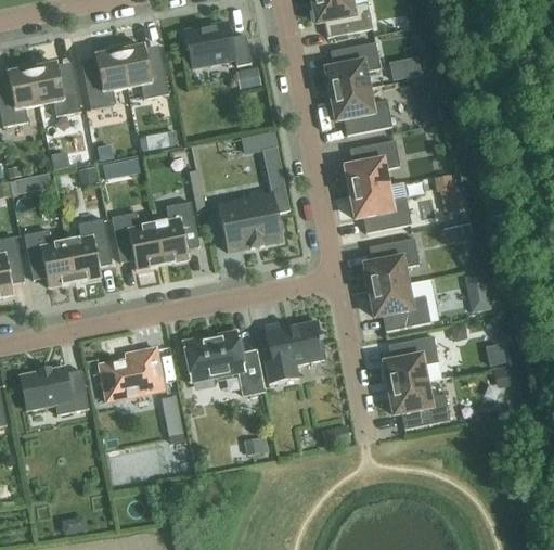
[(312,0),(317,22),(324,20),(327,36),(373,27),(368,1),(352,3),(351,0),(312,0)]
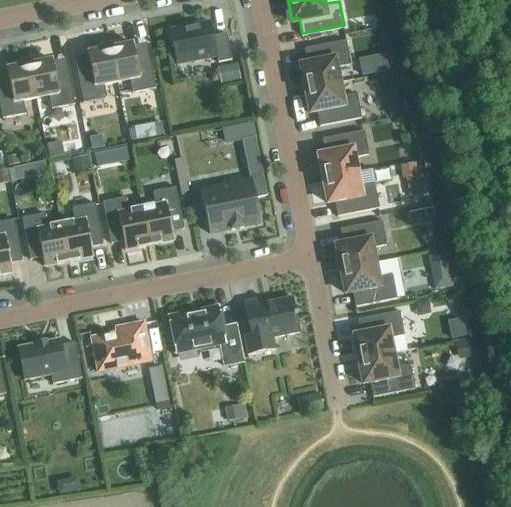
[(170,27),(176,61),(217,53),(218,60),(232,57),(227,31),(214,33),(211,19),(170,27)]
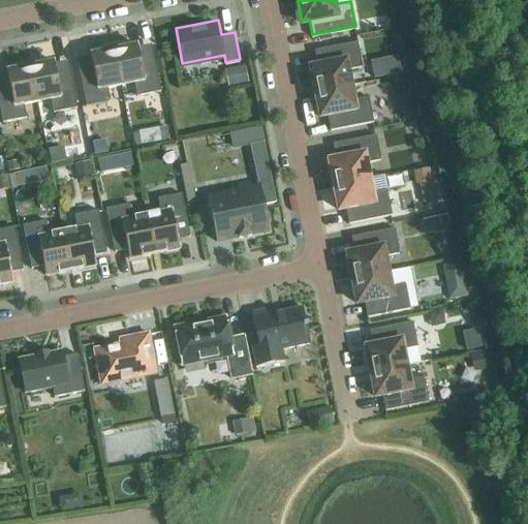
[(114,40),(122,83),(135,80),(137,93),(161,89),(153,47),(138,50),(137,42),(131,43),(131,42),(131,40),(128,40),(124,39),(121,39),(117,39),(114,40)]
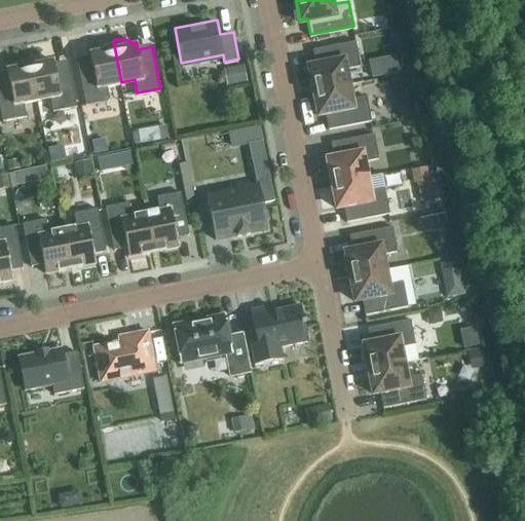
[(313,88),(349,81),(346,67),(361,64),(355,39),(313,47),(316,63),(309,64),(313,88)]
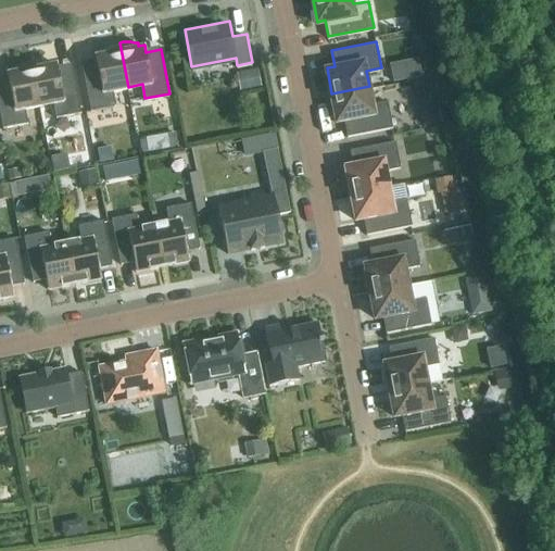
[(114,89),(128,87),(120,42),(115,44),(112,45),(109,46),(104,48),(101,50),(102,51),(102,52),(96,53),(98,62),(83,64),(91,109),(116,103),(114,89)]
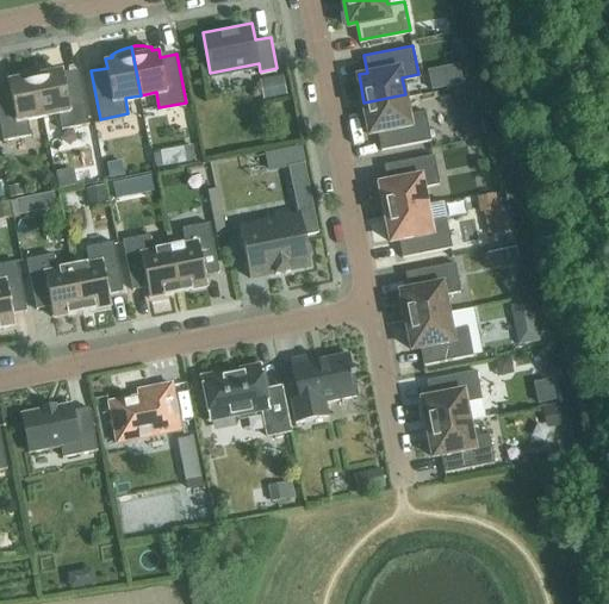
[(35,66),(44,114),(60,111),(62,126),(89,120),(80,73),(64,76),(62,67),(55,69),(55,68),(55,66),(51,66),(47,64),(43,64),(38,66),(35,66)]
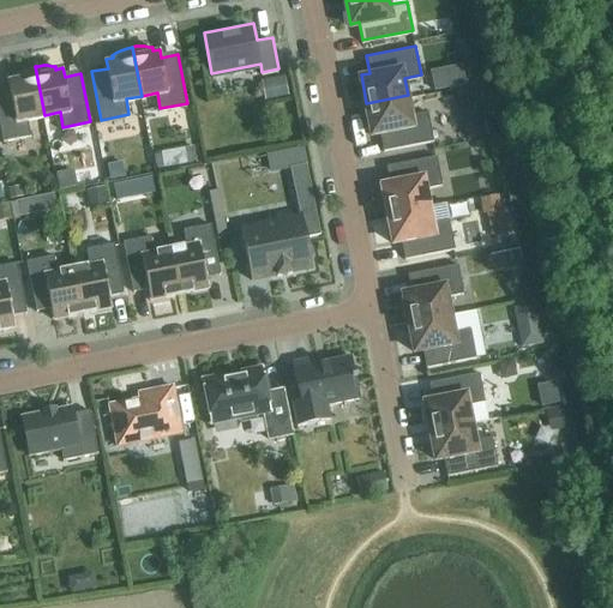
[(29,118),(44,115),(35,66),(30,67),(26,68),(23,70),(19,72),(16,74),(16,76),(17,77),(8,78),(11,88),(0,89),(0,118),(4,139),(31,133),(29,118)]
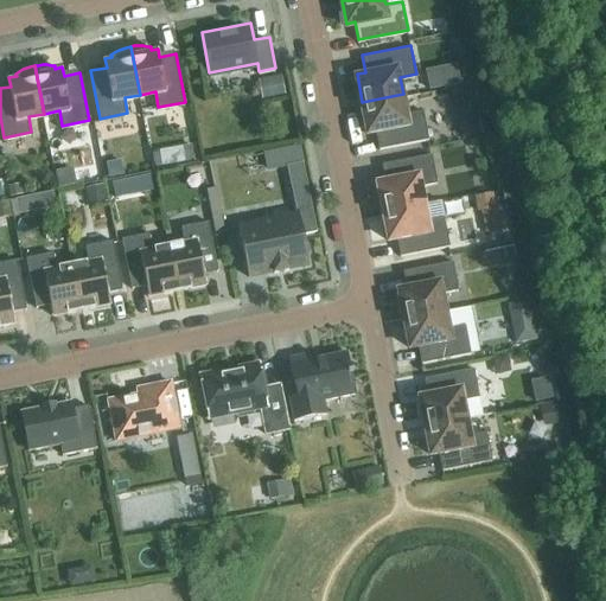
[(407,112),(403,94),(362,102),(368,130),(376,129),(380,147),(429,136),(423,108),(407,112)]
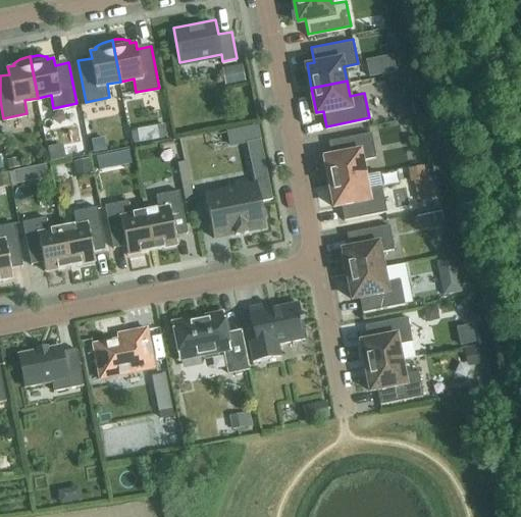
[(373,112),(405,110),(402,84),(371,87),(373,112)]
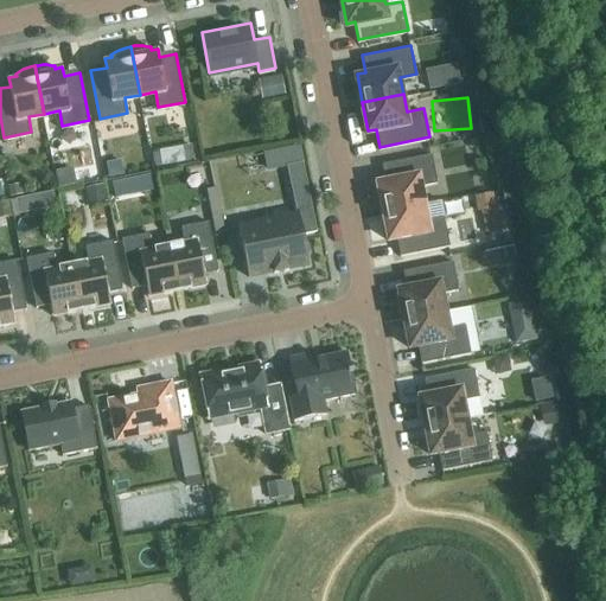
[(377,180),(383,209),(425,200),(421,184),(438,180),(432,152),(382,161),(386,179),(377,180)]
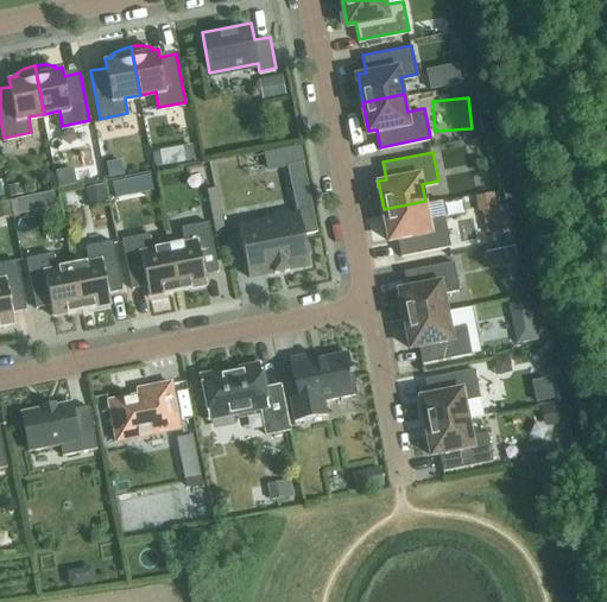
[(65,179),(81,176),(77,158),(61,163),(65,179)]
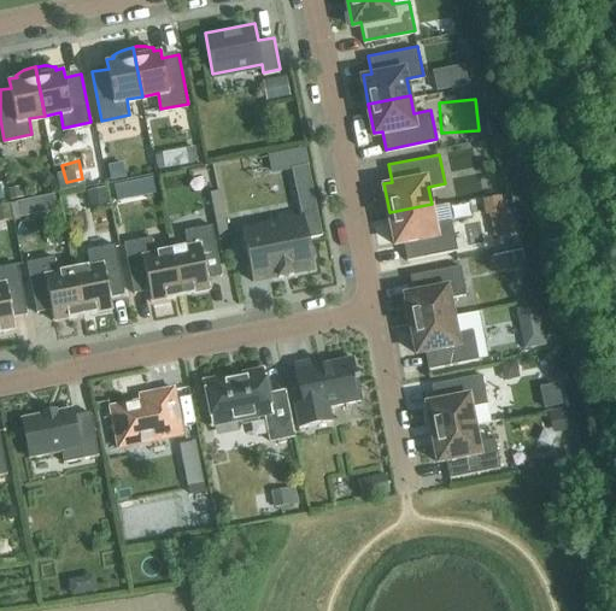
[(315,265),(309,235),(323,233),(309,162),(292,165),(303,218),(275,224),(274,219),(242,227),(253,278),(279,272),(279,275),(293,271),(293,270),(315,265)]
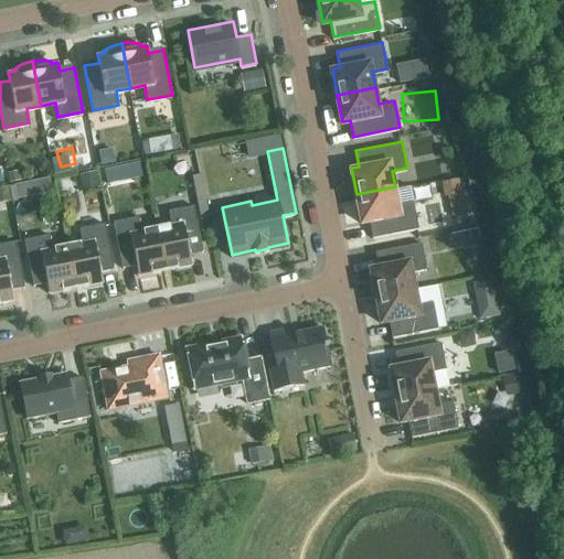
[(104,174),(147,173),(146,153),(103,154),(104,174)]
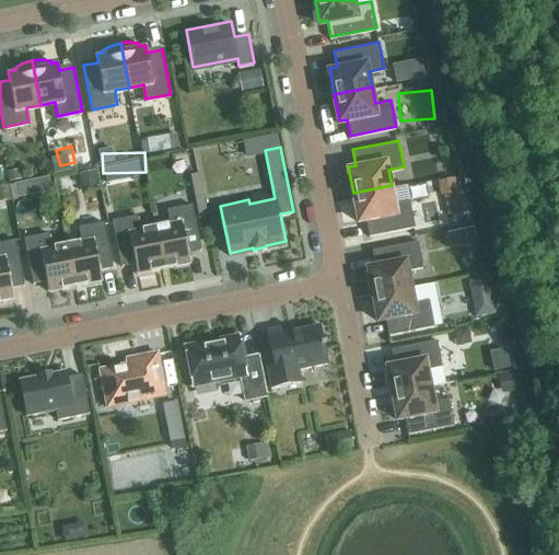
[(392,185),(353,193),(359,219),(367,218),(370,234),(416,226),(410,198),(406,182),(392,185)]
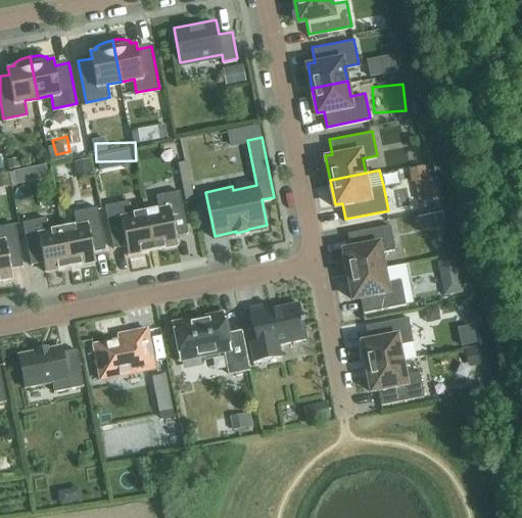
[(432,174),(414,178),(419,197),(436,193),(432,174)]
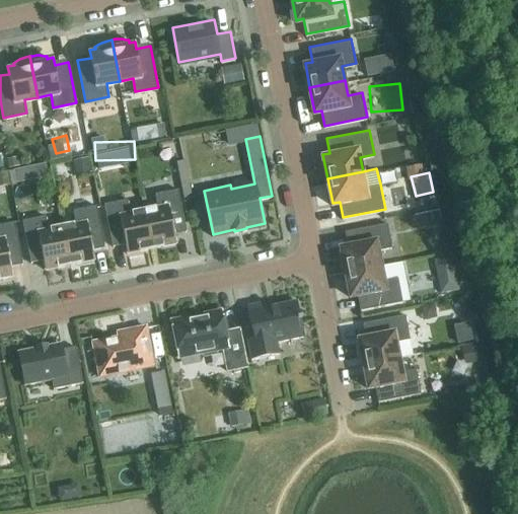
[(144,208),(152,246),(176,241),(174,232),(188,229),(178,187),(155,192),(158,205),(144,208)]
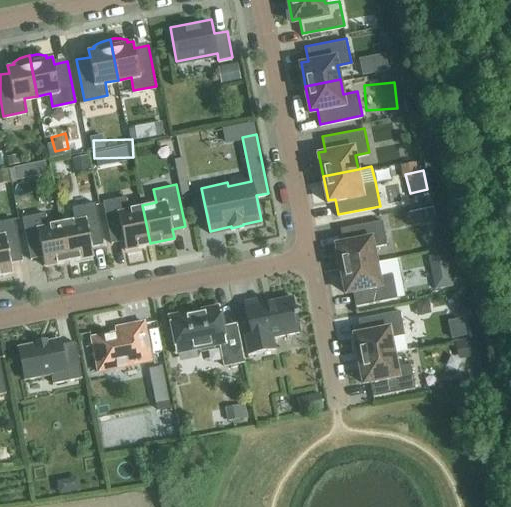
[(150,243),(142,205),(129,207),(126,194),(103,199),(112,241),(124,238),(126,248),(150,243)]
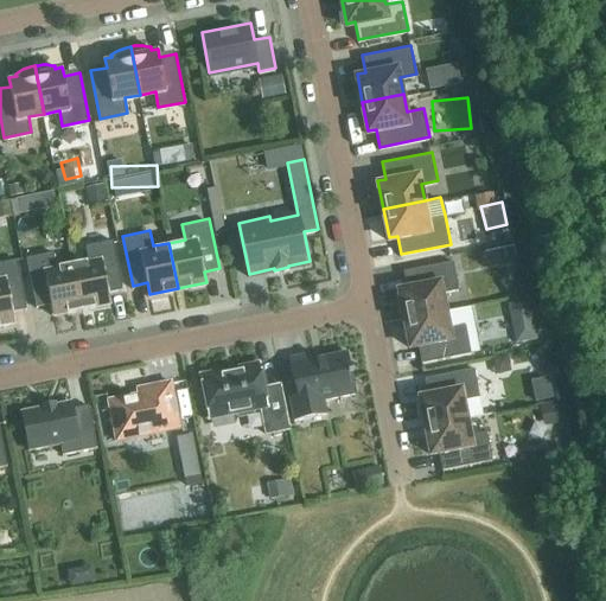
[(74,262),(82,307),(110,301),(108,291),(123,287),(114,238),(87,243),(89,259),(74,262)]
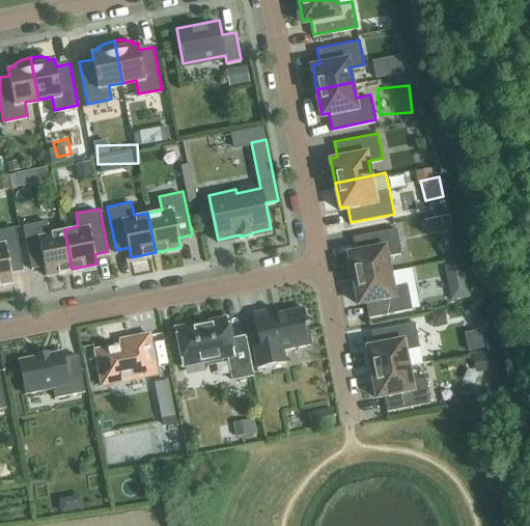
[(72,269),(64,229),(50,232),(48,219),(24,223),(32,267),(45,264),(47,274),(72,269)]
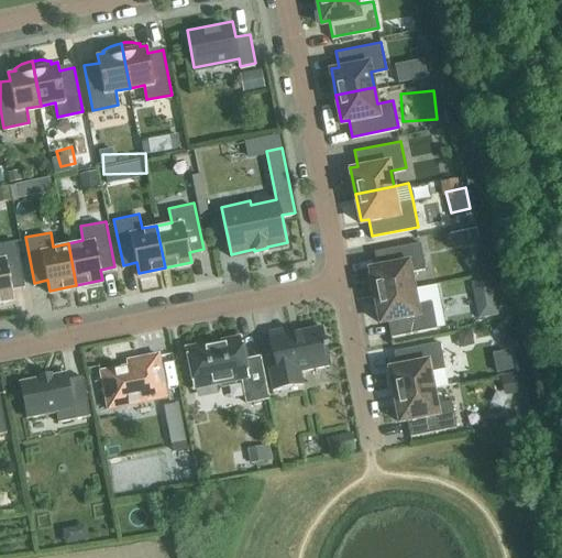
[(0,299),(14,297),(12,287),(25,284),(17,239),(0,241),(0,299)]
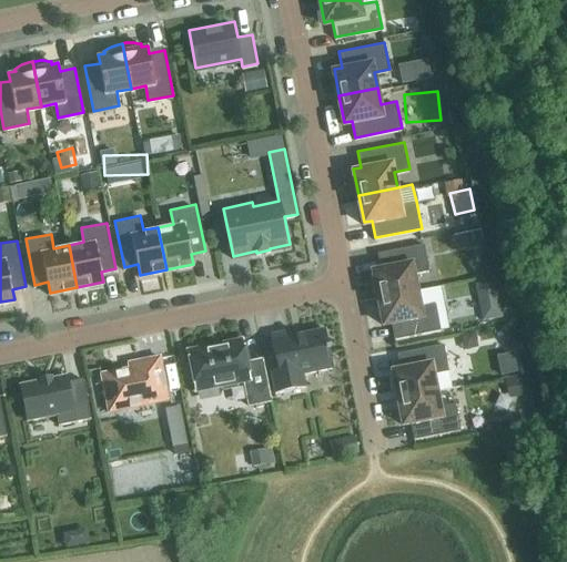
[(429,268),(424,242),(377,251),(381,267),(373,268),(378,296),(417,288),(414,272),(429,268)]
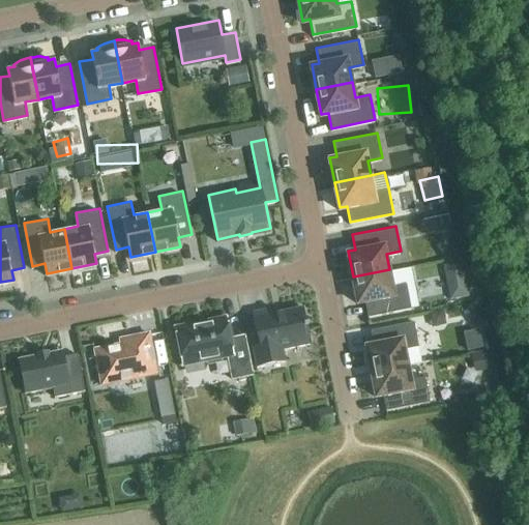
[(462,259),(443,262),(450,296),(469,292),(462,259)]
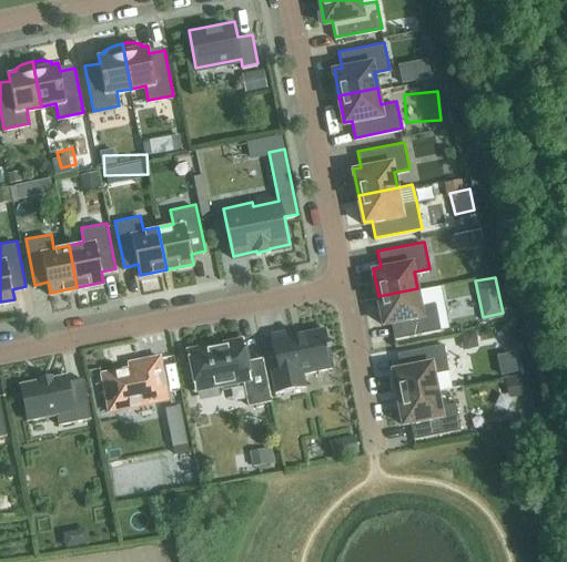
[(419,304),(417,288),(378,296),(384,323),(392,320),(395,337),(441,328),(436,300),(419,304)]
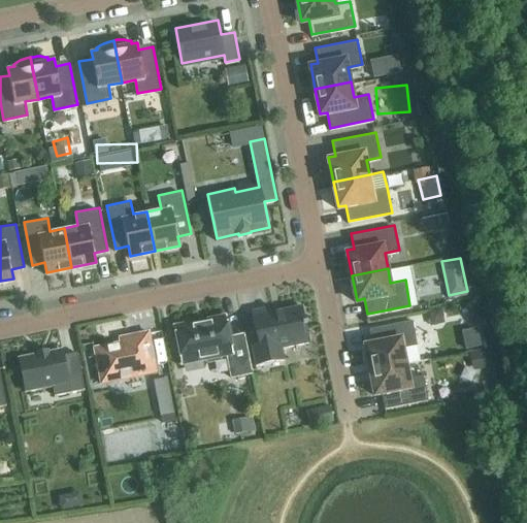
[(270,311),(269,305),(252,308),(259,342),(252,344),(256,364),(284,358),(282,347),(309,340),(302,304),(270,311)]
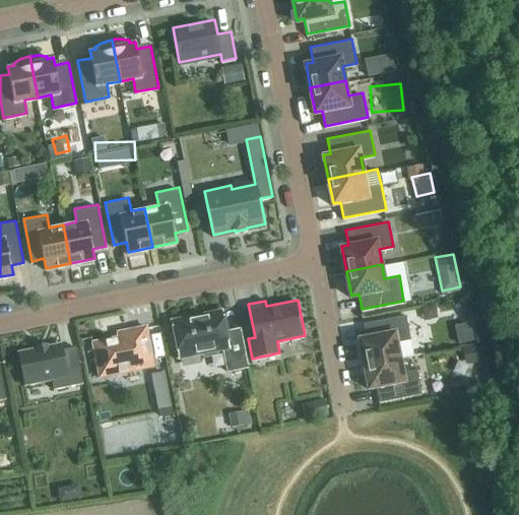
[(175,331),(171,332),(173,344),(177,343),(180,356),(201,351),(206,355),(216,352),(219,347),(223,346),(228,369),(248,366),(240,327),(225,330),(221,309),(205,313),(205,316),(193,318),(192,315),(173,319),(175,331)]
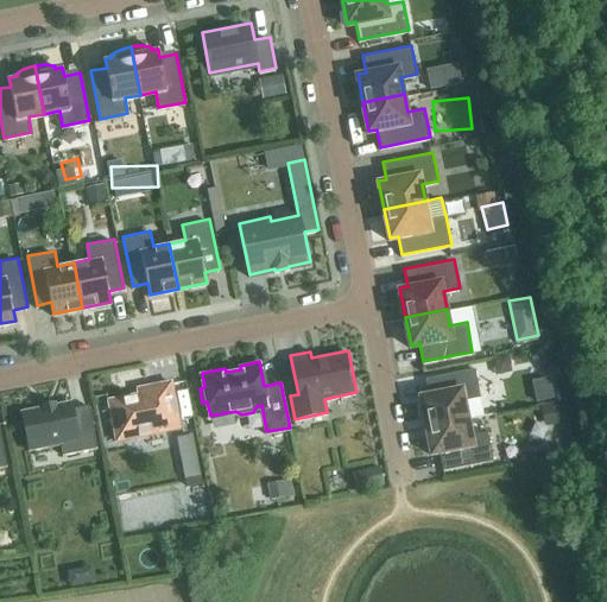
[(421,395),(427,424),(467,416),(465,399),(481,395),(475,366),(425,376),(429,393),(421,395)]
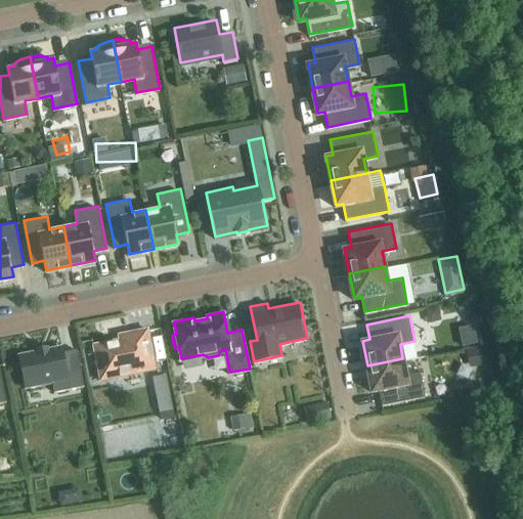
[(464,339),(478,340),(480,318),(466,316),(464,339)]
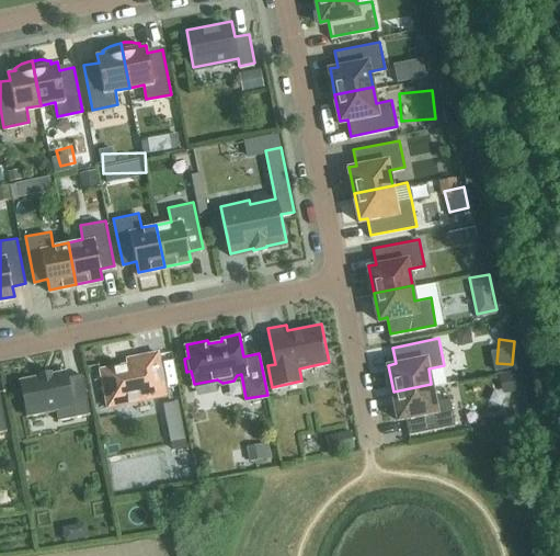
[(101,367),(109,406),(168,394),(159,350),(127,356),(128,363),(122,364),(122,363),(101,367)]
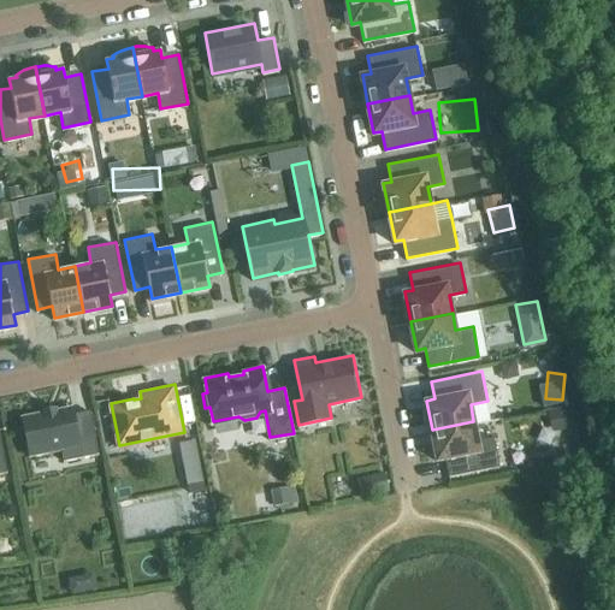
[(72,404),(23,415),(30,454),(61,448),(64,459),(99,451),(90,408),(74,412),(72,404)]
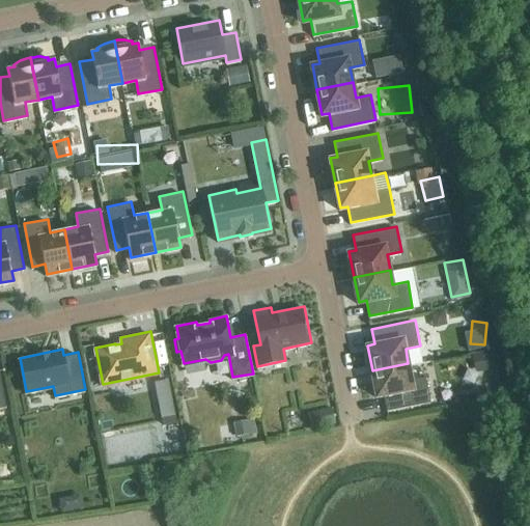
[(372,370),(377,395),(384,394),(387,409),(430,400),(425,376),(411,379),(408,363),(372,370)]
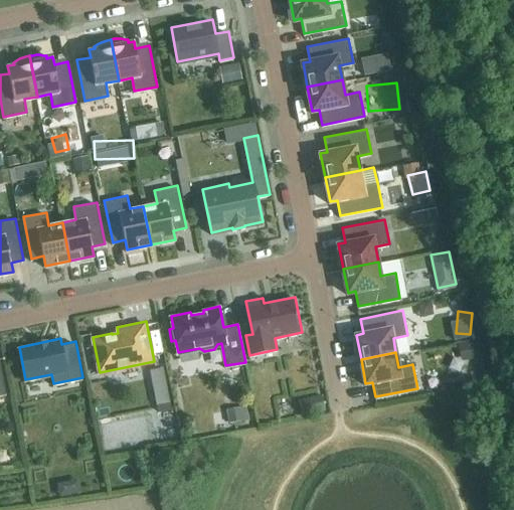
[(174,403),(173,361),(157,362),(158,404),(174,403)]
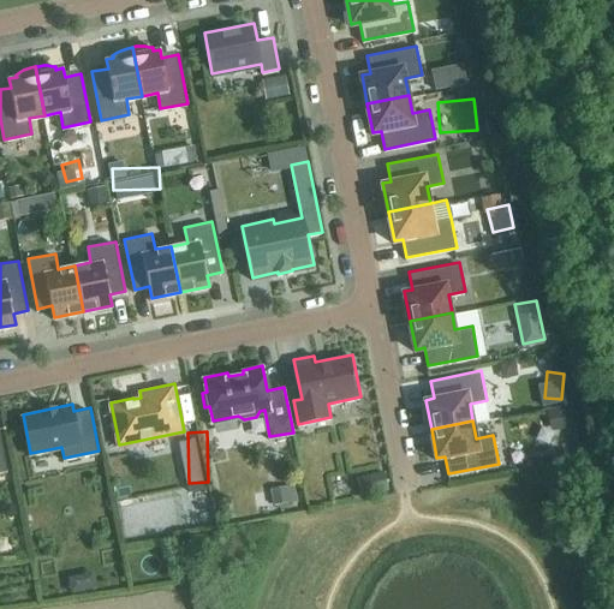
[(275,484),(284,503),(300,496),(291,477),(275,484)]
